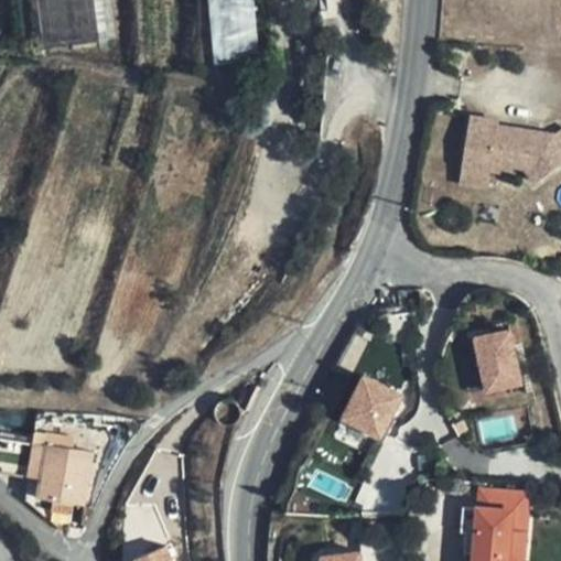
[(117,47),(111,0),(35,0),(42,56),(117,47)]
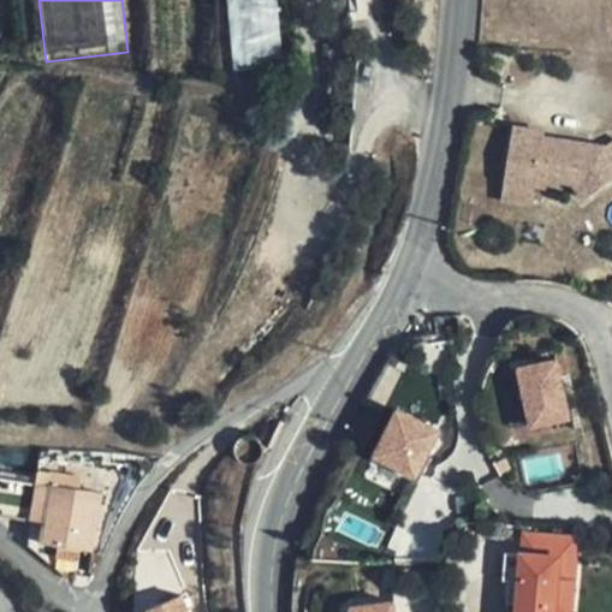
[(215,0),(225,66),(269,60),(261,0),(215,0)]
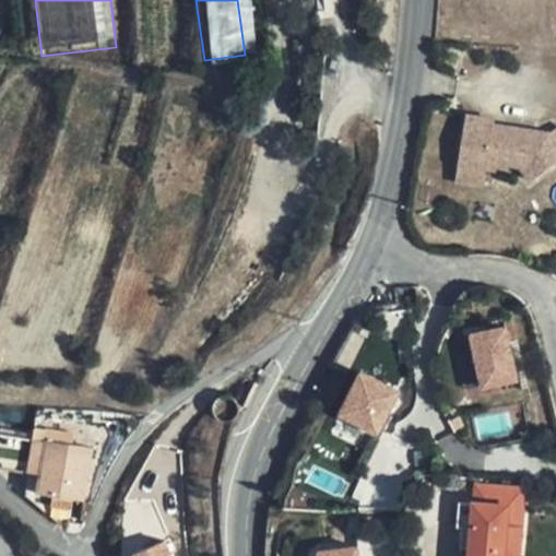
[(494,123),(469,118),(459,168),(485,173),(487,165),(498,166),(521,170),(532,186),(555,167),(555,148),(548,139),(493,129),(494,123)]
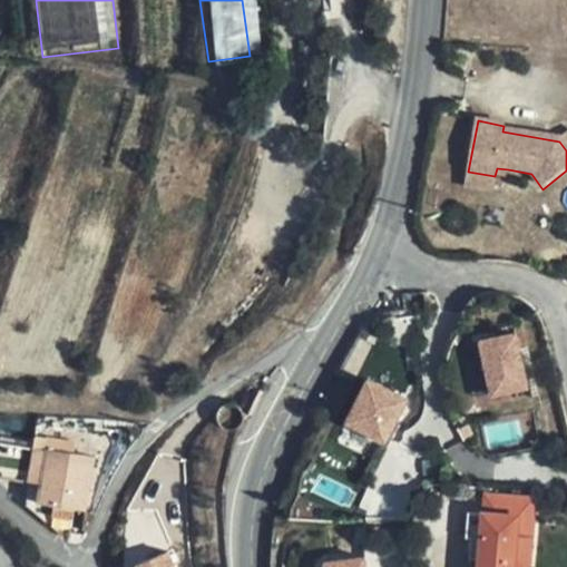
[(495,176),(507,178),(508,169),(497,168),(495,176)]
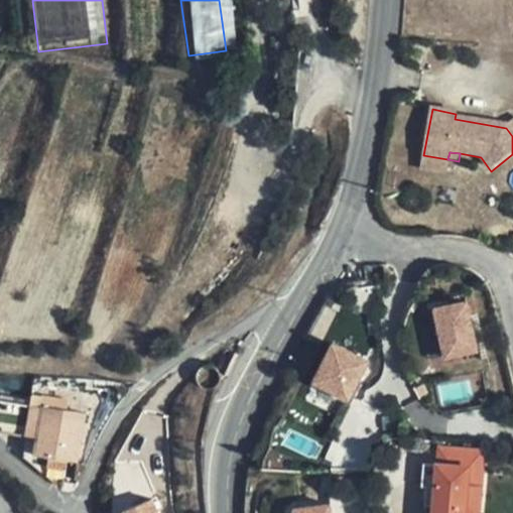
[(447,159),(423,155),(421,170),(445,175),(447,159)]
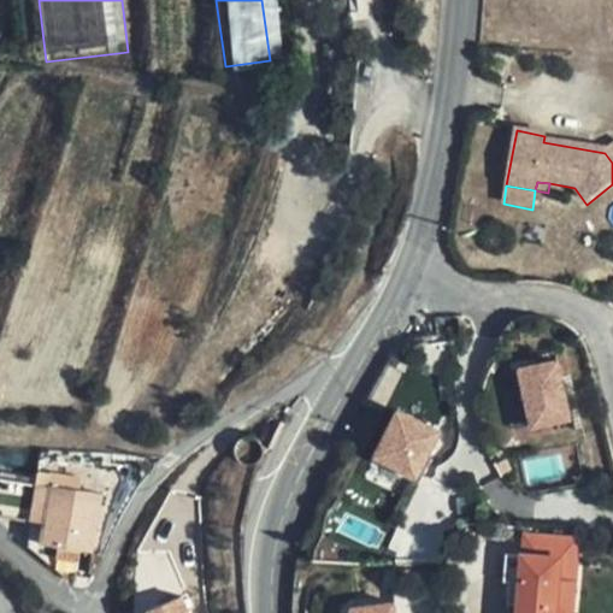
[(571,419),(559,359),(519,367),(532,428),(571,419)]
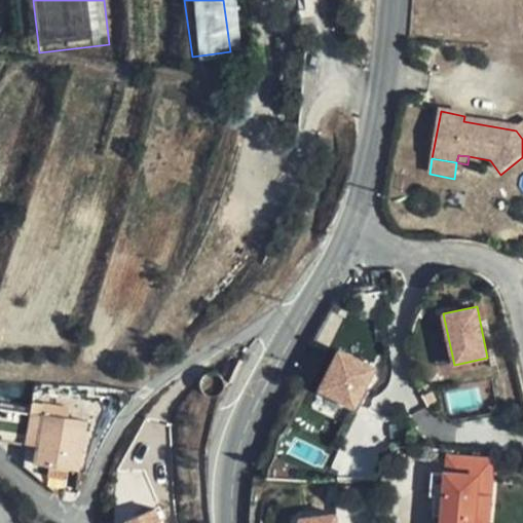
[(339,349),(319,389),(357,408),(376,368),(339,349)]
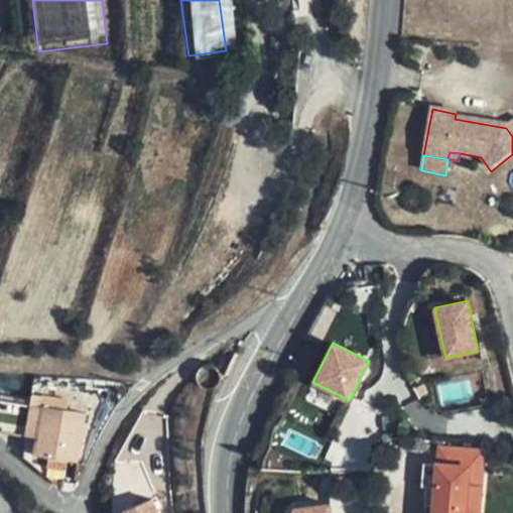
[(36,437),(39,406),(13,404),(11,435),(36,437)]
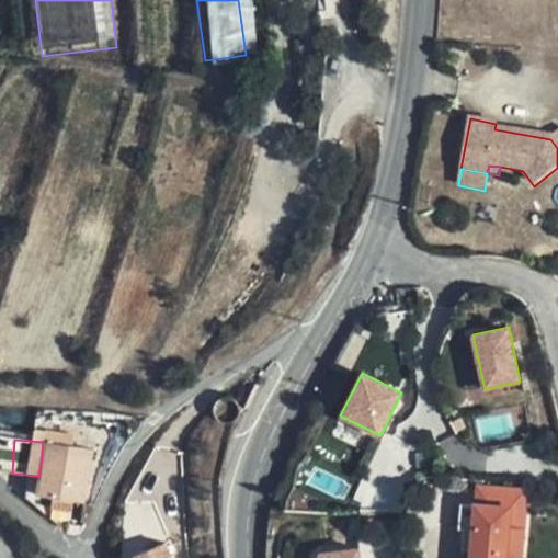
[(92,446),(43,442),(40,476),(37,493),(87,499),(92,446)]
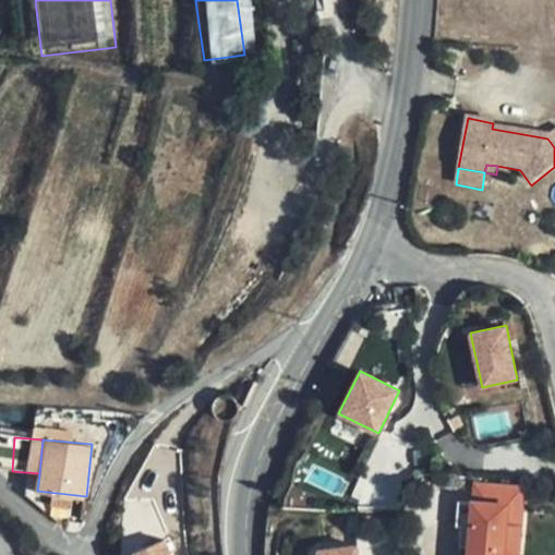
[(427,465),(427,450),(414,450),(414,465),(427,465)]
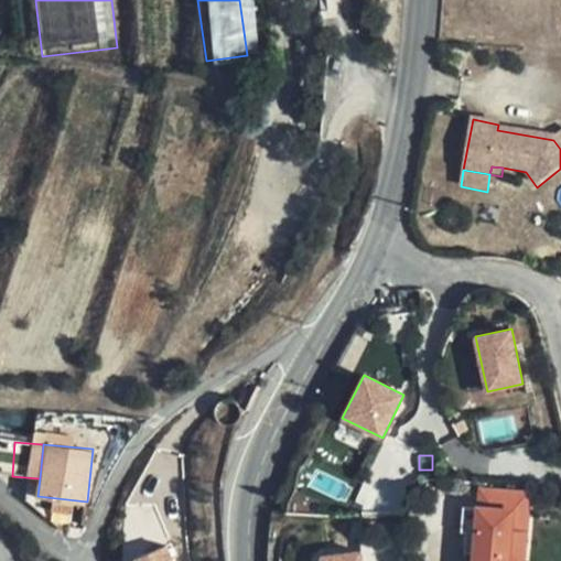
[(525,560),(529,494),(476,487),(474,505),(460,504),(457,531),(462,532),(471,532),(468,551),(467,560),(525,560)]
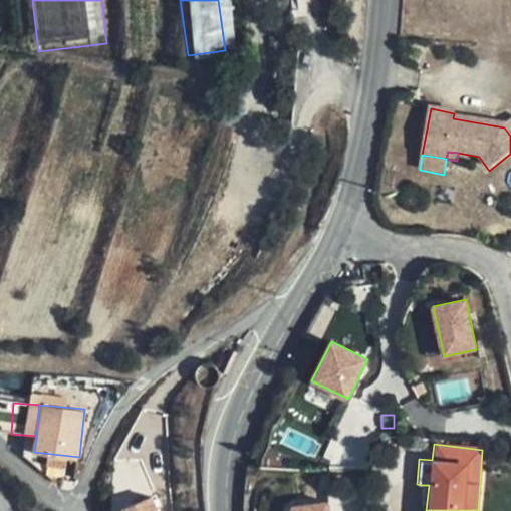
[(429,485),(421,485),(421,502),(427,502),(429,485)]
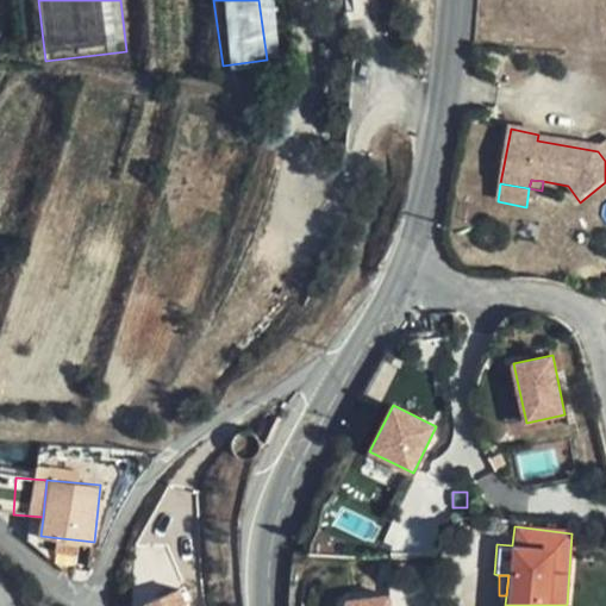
[(188,605),(182,589),(144,605),(188,605)]
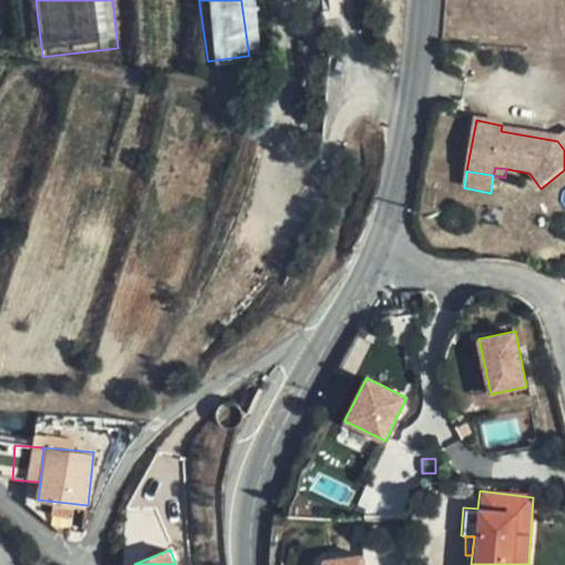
[(364,564),(363,554),(323,558),(324,564),(364,564)]
